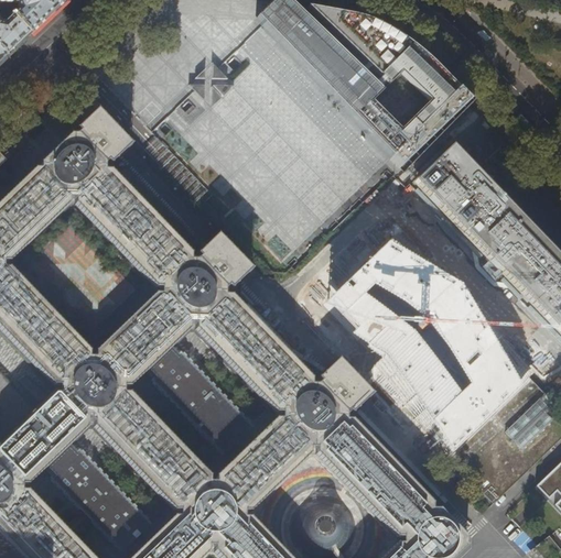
[(34,30),(15,10),(8,18),(2,17),(0,10),(0,3),(1,4),(11,6),(11,0),(0,0),(0,42),(10,52),(22,41),(34,30)]
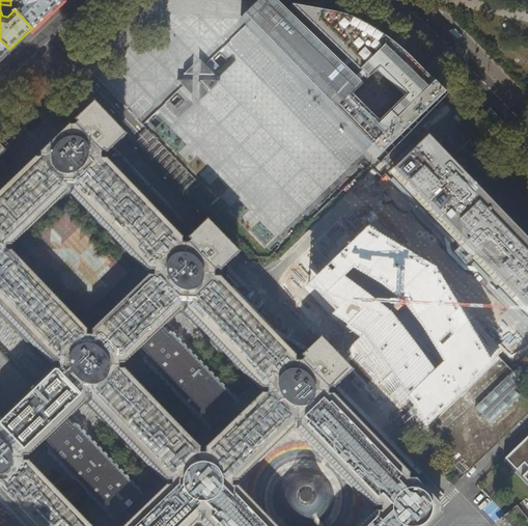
[(10,0),(10,5),(15,9),(32,28),(48,12),(54,6),(60,0),(10,0)]
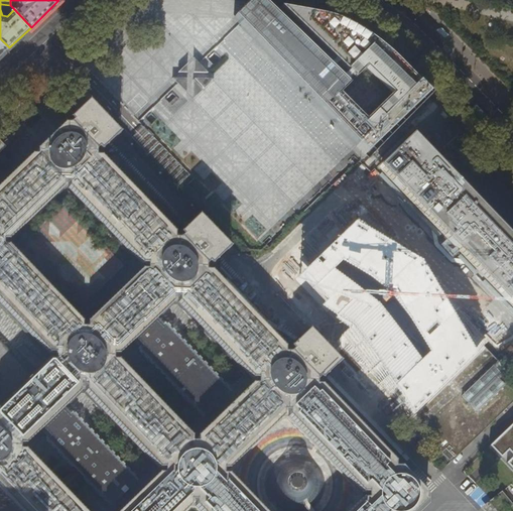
[(251,0),(238,12),(244,18),(303,82),(360,141),(372,154),(376,150),(432,91),(426,84),(409,66),(396,52),(383,42),(370,32),(361,25),(345,16),(339,14),(329,11),(322,9),(285,3),(355,72),(364,64),(391,90),(365,117),(338,90),(349,79),(279,10),(269,0),(251,0)]
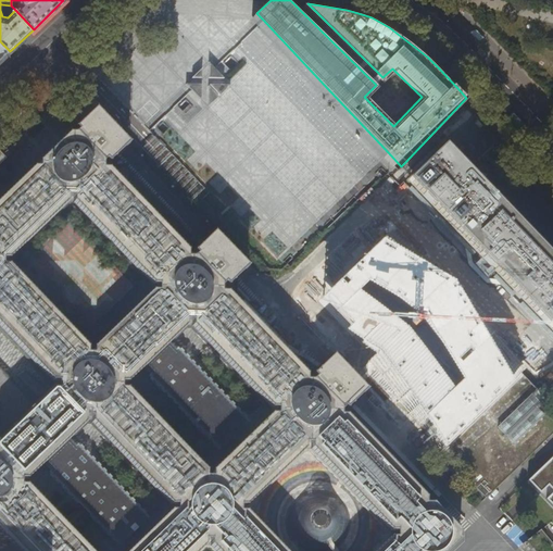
[(0,61),(10,51),(0,41),(0,61)]
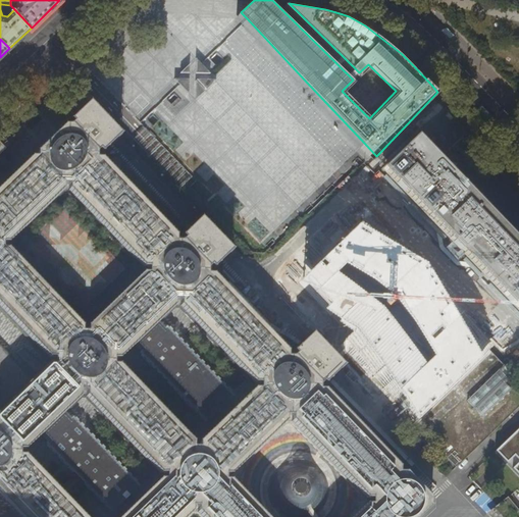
[(214,69),(199,54),(199,68),(214,69)]
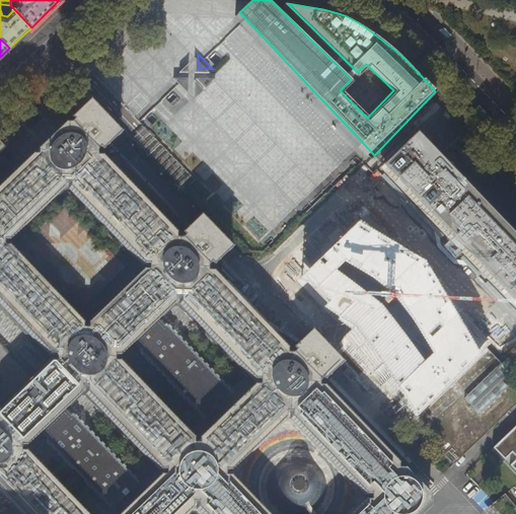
[(192,60),(182,68),(192,68),(192,60)]
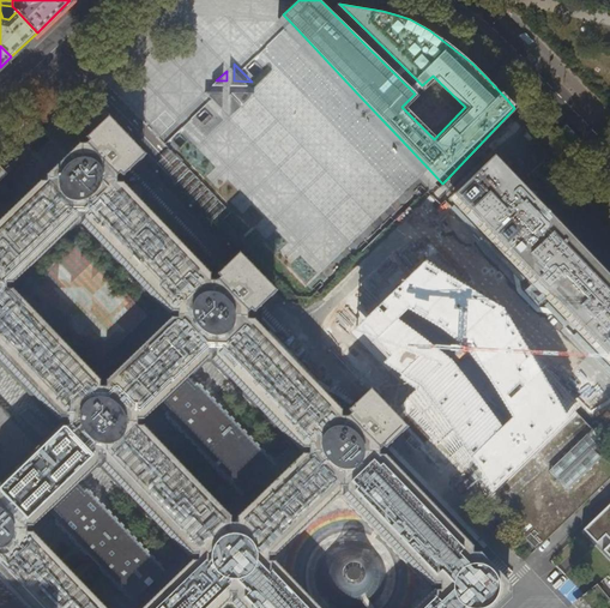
[(227,88),(209,88),(225,106),(227,88)]
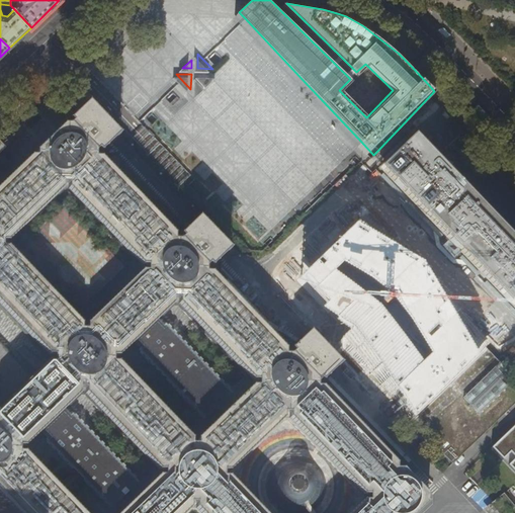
[(218,75),(198,74),(208,84),(218,75)]
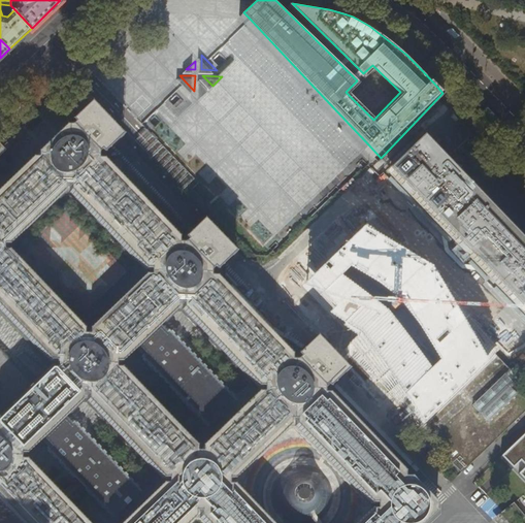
[(210,87),(201,77),(200,97),(210,87)]
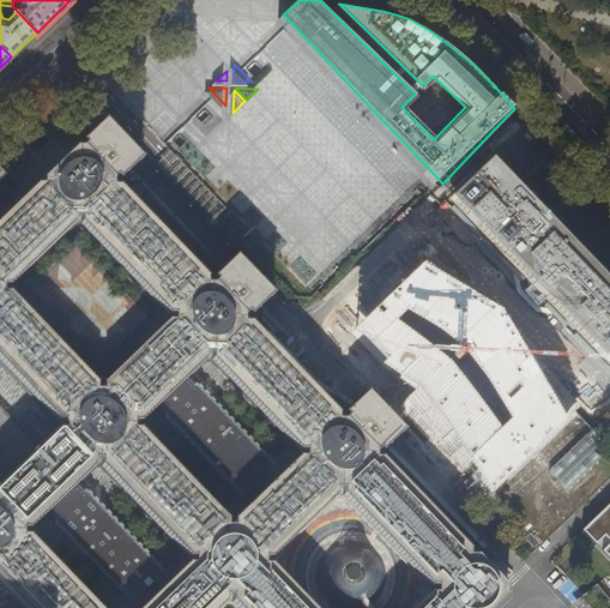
[(88,134),(92,139),(88,144),(118,174),(122,170),(126,174),(145,155),(108,115),(88,134)]
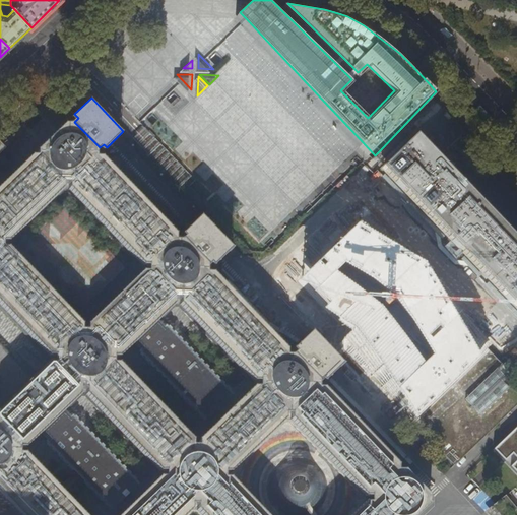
[(40,147),(40,152),(66,180),(71,180),(100,154),(100,147),(74,122),(68,121),(40,147)]
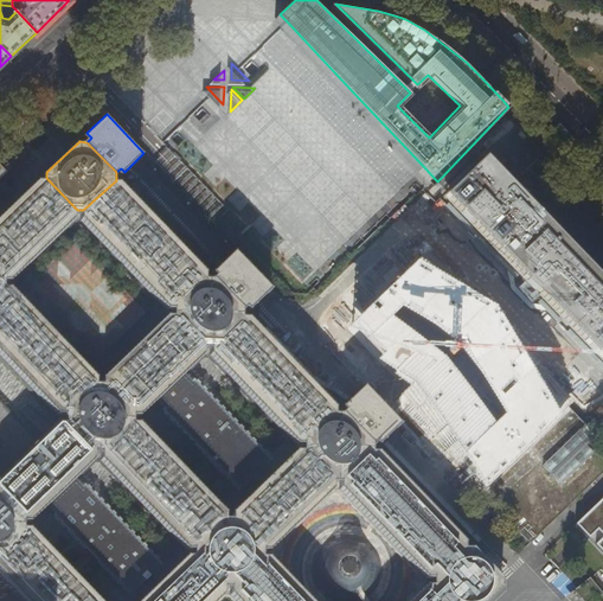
[(453,187),(448,192),(602,350),(602,276),(488,154),(453,187)]
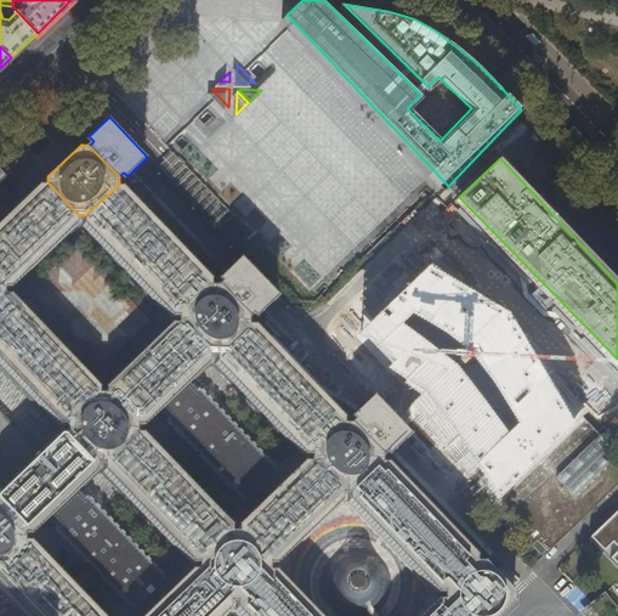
[(0,277),(7,284),(13,284),(79,221),(79,215),(47,182),(41,182),(0,221),(0,277)]
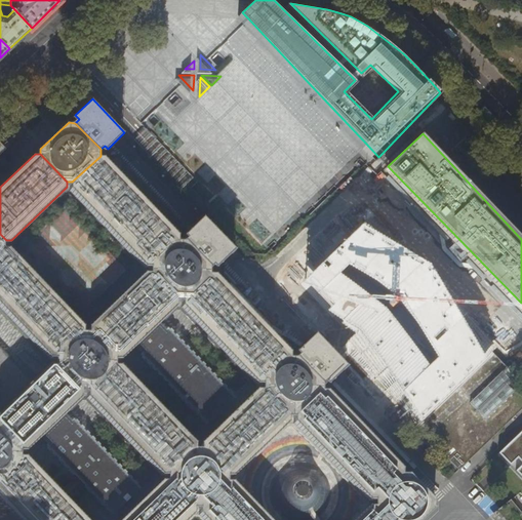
[(147,265),(153,265),(179,238),(181,232),(166,218),(106,156),(101,156),(72,182),(72,188),(133,250),(147,265)]
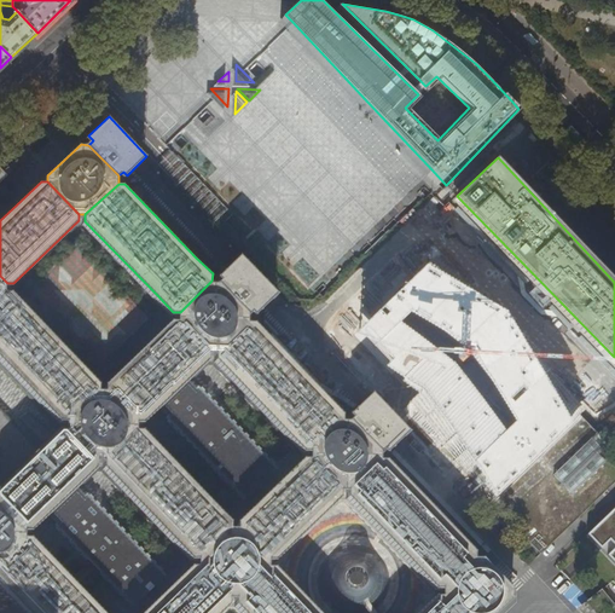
[(614,209),(601,195),(582,212),(614,246),(614,209)]
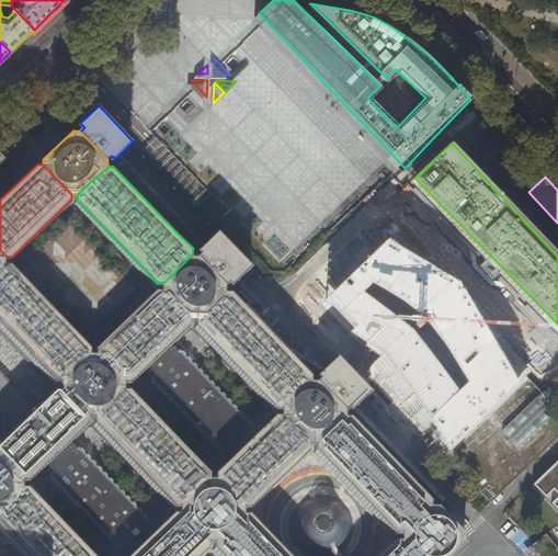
[(133,279),(72,216),(29,258),(94,327),(139,285),(133,279)]
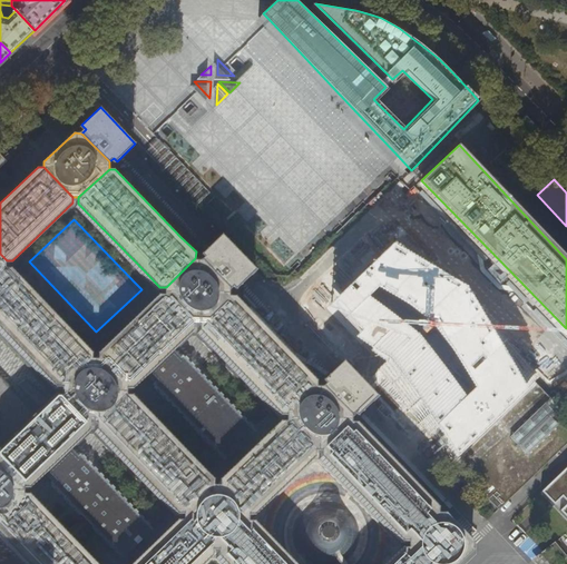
[(203,253),(206,255),(202,259),(227,285),(231,288),(234,284),(238,289),(258,270),(223,234),(203,253)]
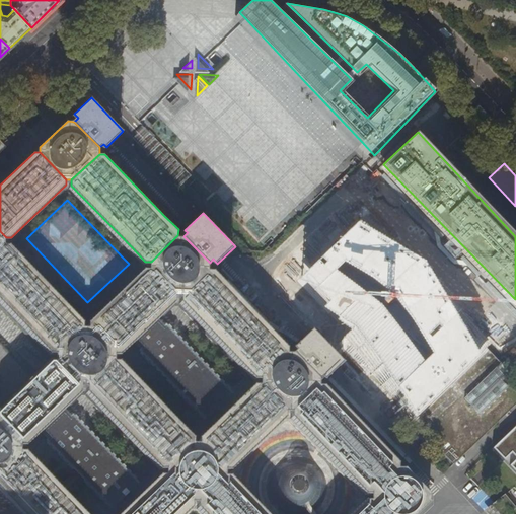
[(374,373),(416,420),(491,347),(483,342),(431,255),(364,213),(301,276),(340,313),(341,339),(374,373)]
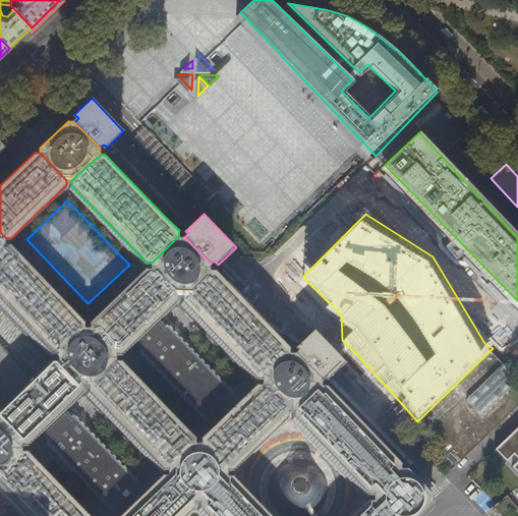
[(151,268),(177,296),(183,296),(211,269),(211,264),(208,261),(184,237),(178,236),(152,263),(151,268)]
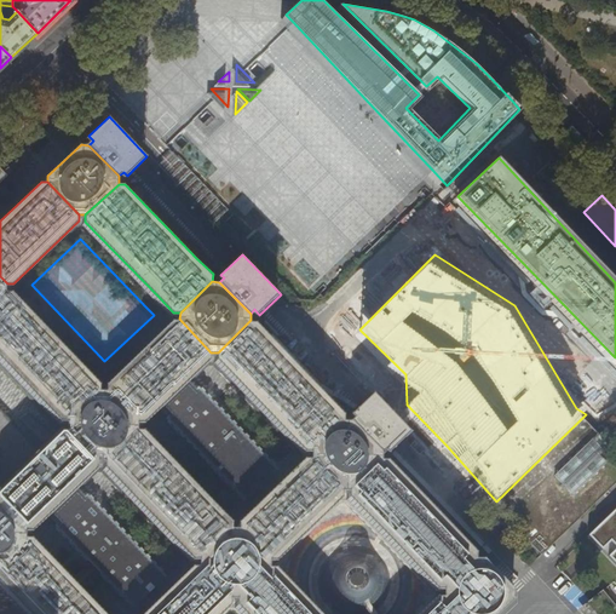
[(13,291),(7,291),(0,296),(0,355),(62,419),(69,420),(102,389),(102,382),(13,291)]
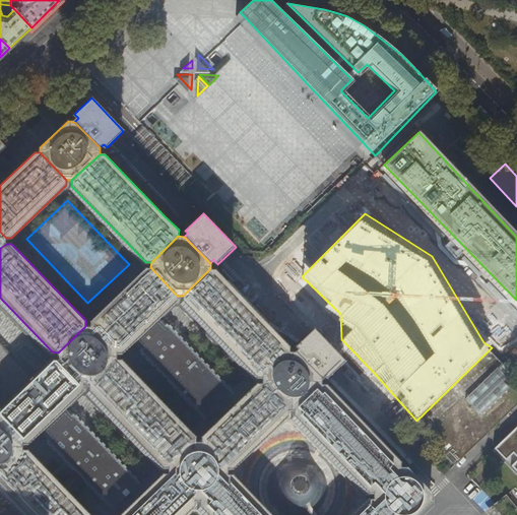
[(177,301),(177,296),(150,267),(145,267),(90,320),(90,326),(117,353),(122,353),(177,301)]
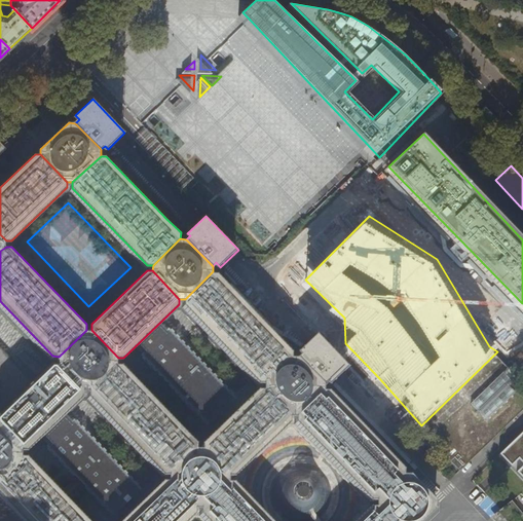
[(213,271),(185,299),(184,304),(259,382),(264,382),(293,355),(292,348),(218,271),(213,271)]
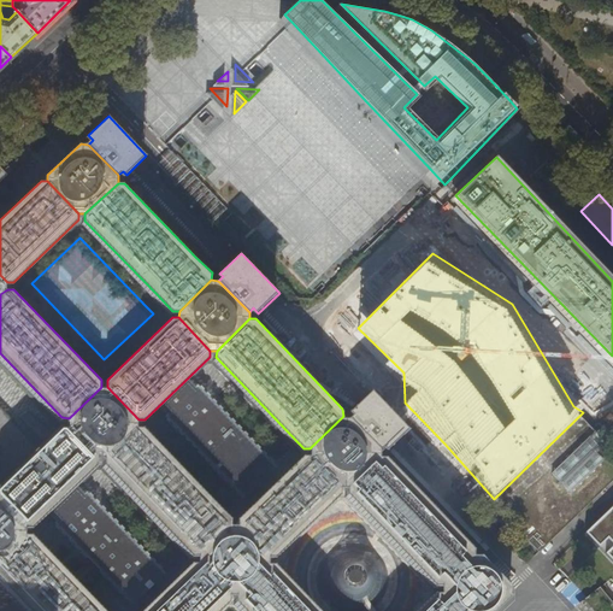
[(199,388),(192,380),(181,391),(170,401),(175,406),(170,411),(249,495),(278,463),(202,386),(199,388)]
